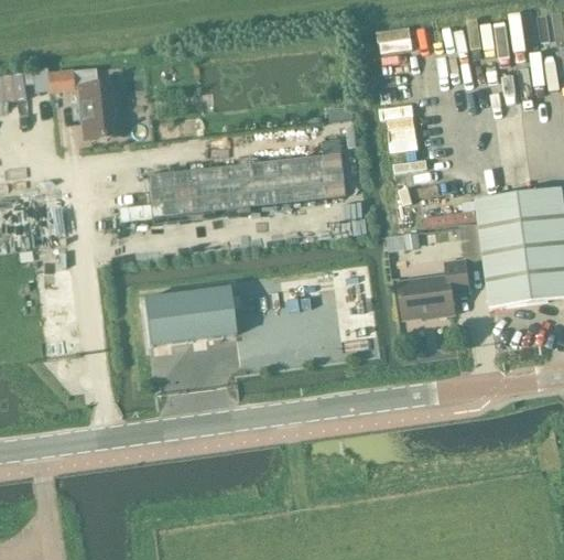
[(551,2),(535,4),(541,38),(563,33),(563,11),(552,13),(551,2)]
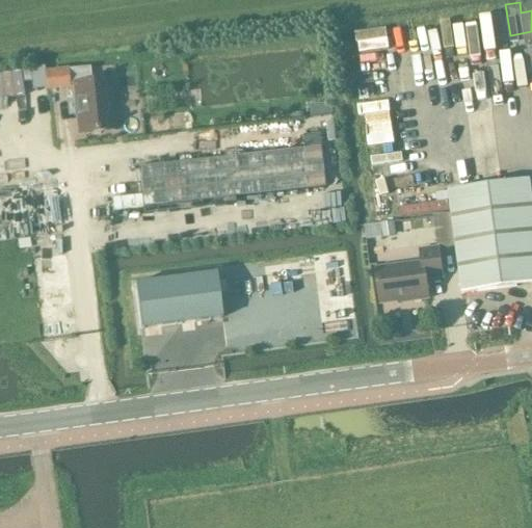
[(444,19),(448,46),(459,44),(455,18),(444,19)]
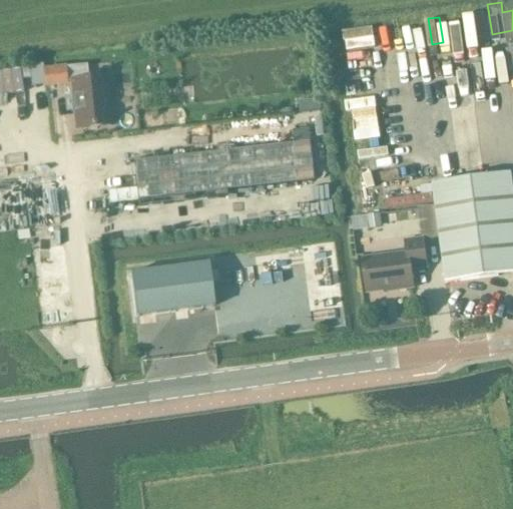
[(395,22),(372,23),(373,52),(396,51),(395,22)]
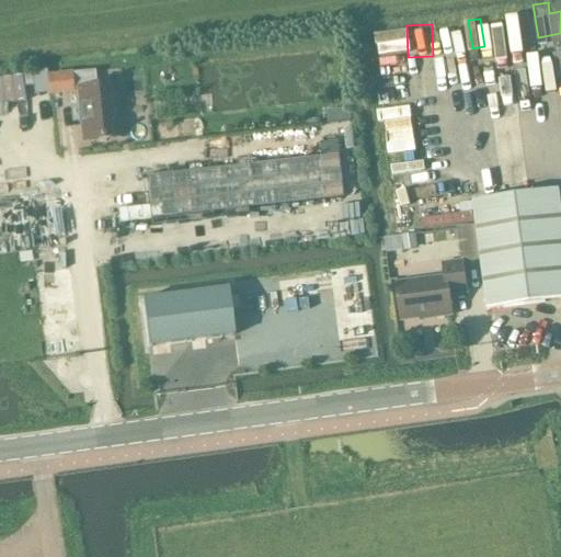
[(48,92),(72,89),(70,69),(46,71),(48,92)]
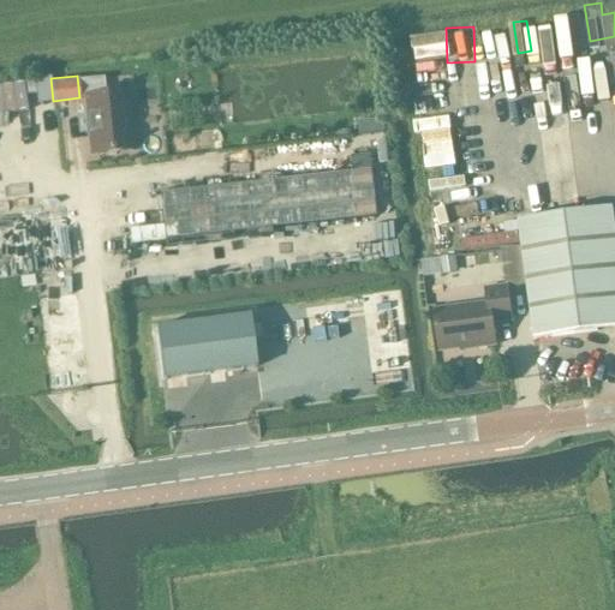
[(87,112),(77,113),(79,130),(89,129),(91,151),(132,147),(126,89),(85,94),(87,112)]
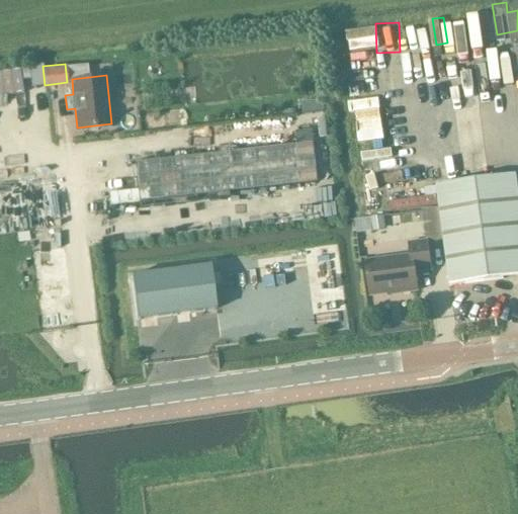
[(325,96),(301,98),(303,111),(326,108),(325,96)]
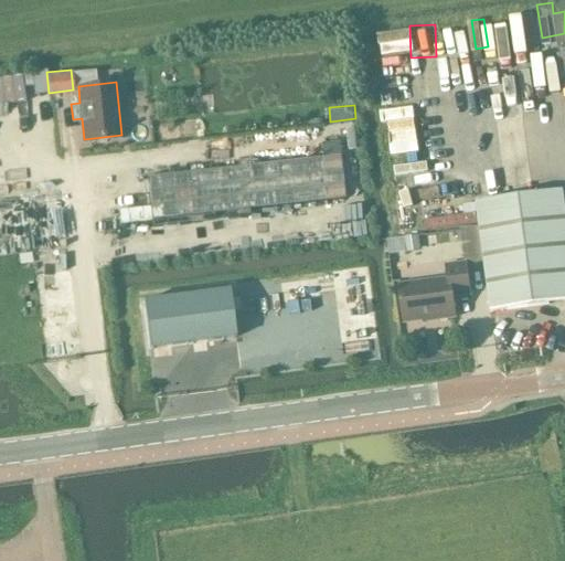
[(381,120),(414,116),(413,105),(380,109),(381,120)]
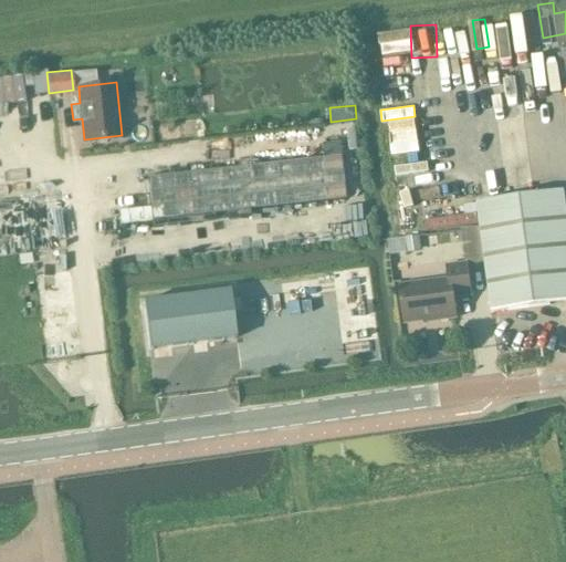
[(389,132),(416,128),(413,117),(388,121),(389,132)]
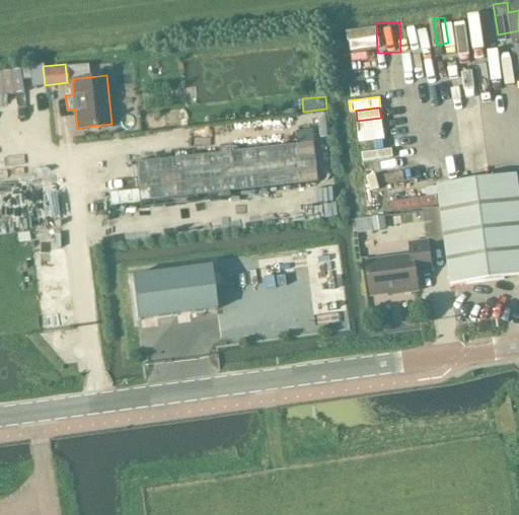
[(359,130),(382,127),(381,118),(357,121),(359,130)]
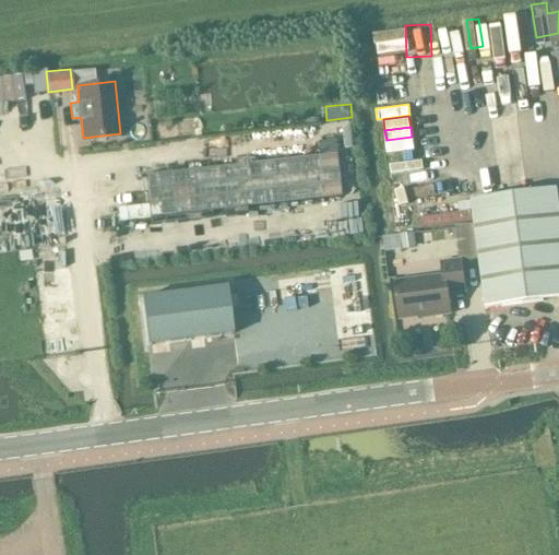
[(320,138),(321,152),(337,151),(336,137),(320,138)]
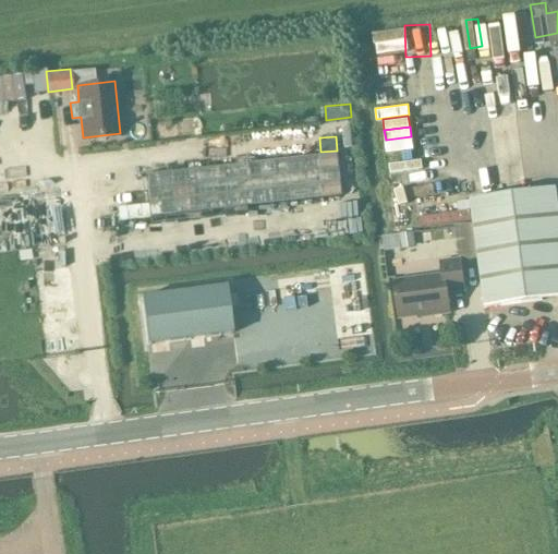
[(386,152),(413,148),(412,136),(411,136),(386,140),(385,141),(386,152)]
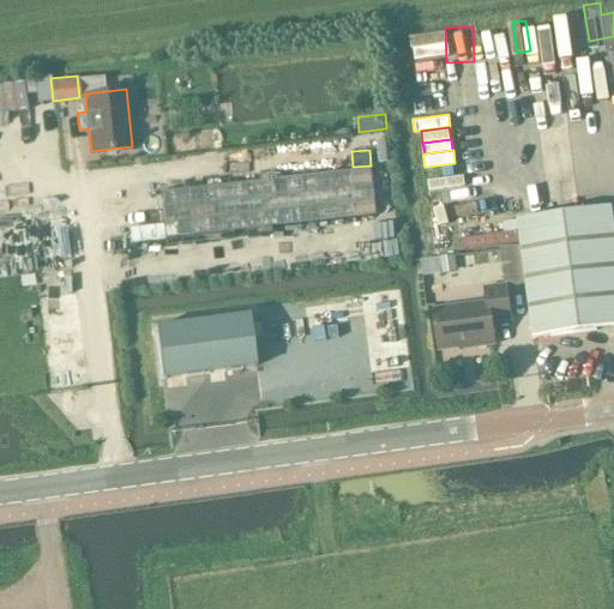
[(164,235),(375,213),(371,166),(353,167),(160,188),(164,235)]
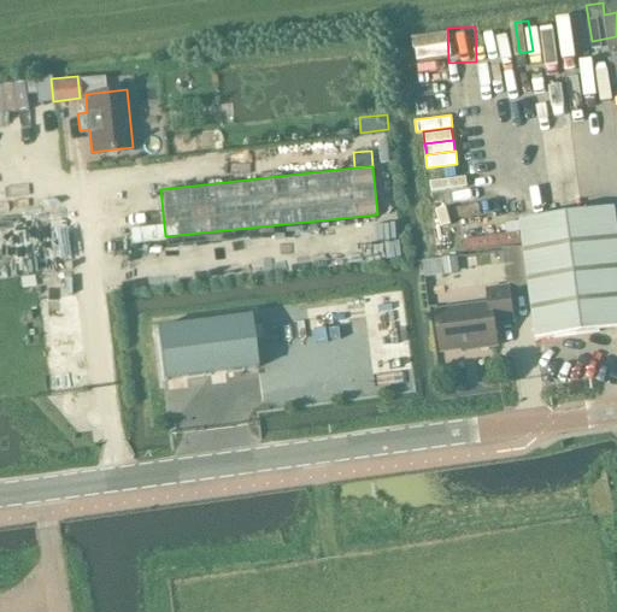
[(536,337),(616,325),(616,218),(615,205),(519,218),(519,219),(522,229),(523,241),(536,337)]
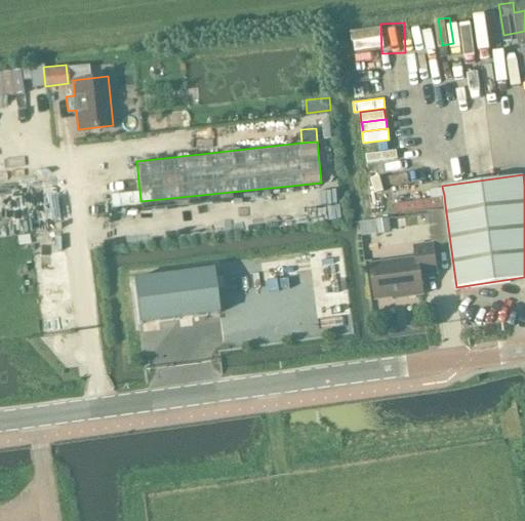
[(442,187),(430,188),(431,197),(444,195),(442,187)]
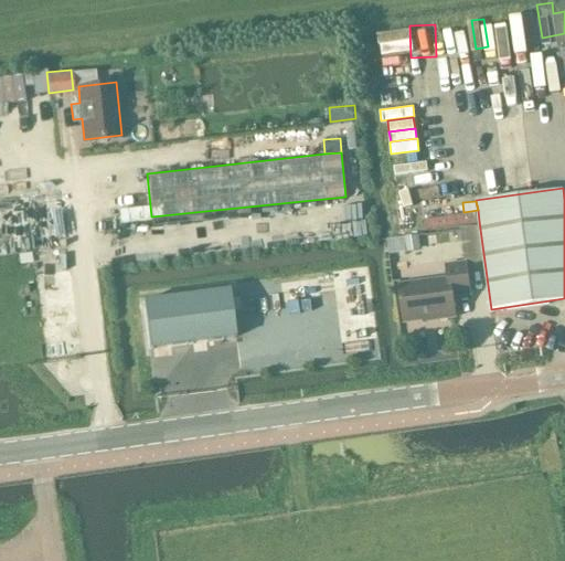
[(149,204),(118,208),(120,221),(151,217),(149,204)]
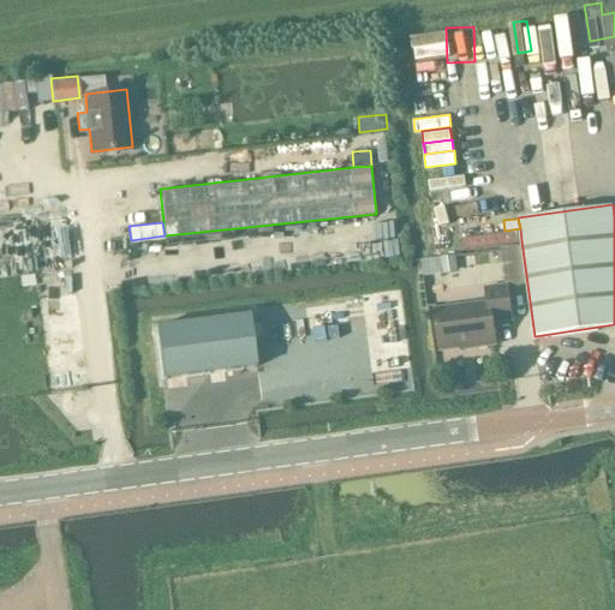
[(505,231),(461,237),(463,247),(521,240),(520,228),(505,231)]
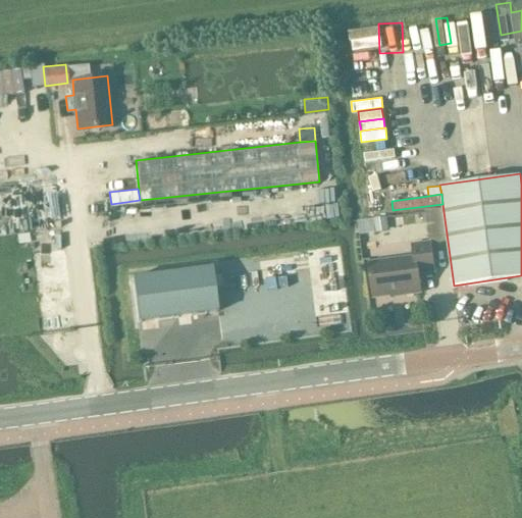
[(442,207),(426,209),(430,241),(447,239),(442,207)]
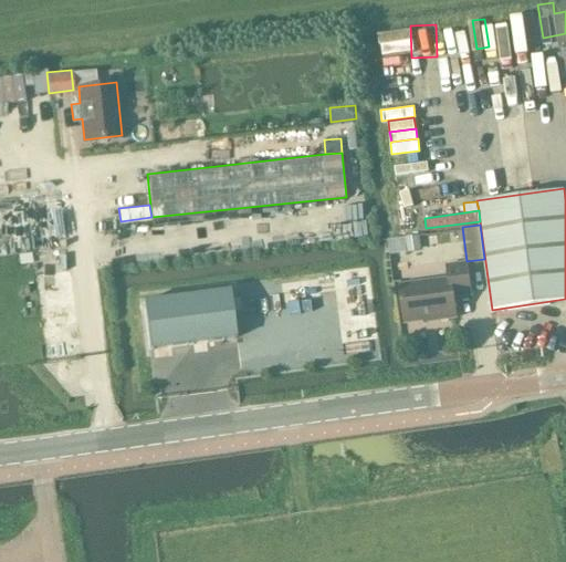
[(418,232),(405,235),(406,246),(419,243),(418,232)]
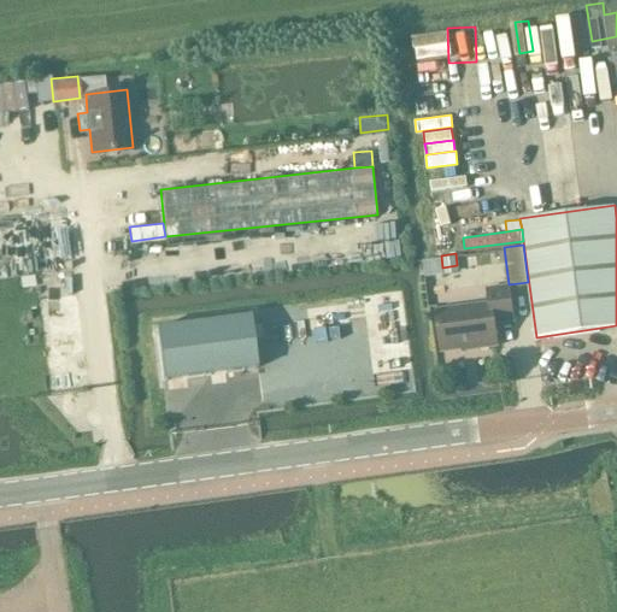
[(489,301),(436,309),(441,348),(475,343),(476,346),(498,342),(494,321),(513,317),(509,284),(488,287),(489,301)]
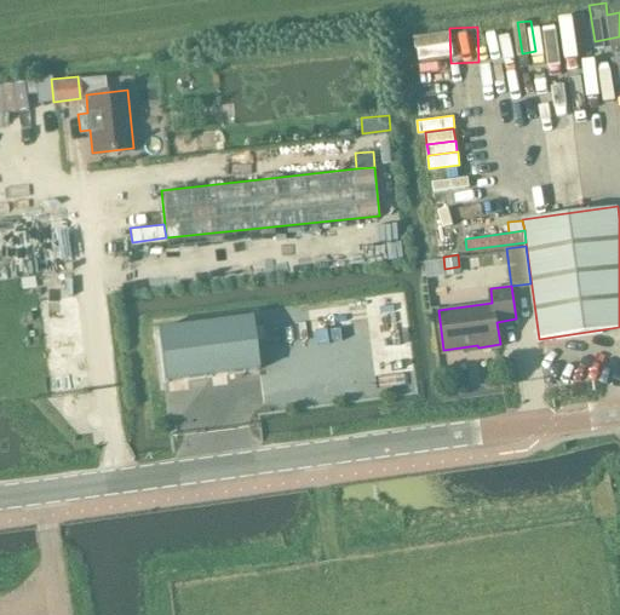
[(369,338),(396,337),(394,309),(367,311),(369,338)]
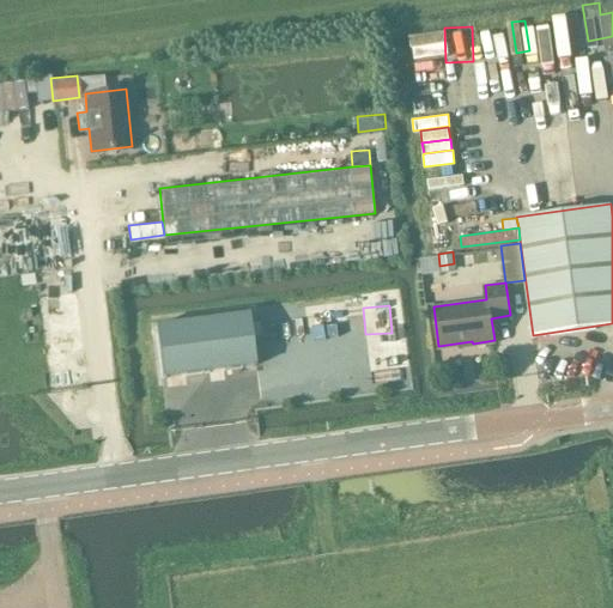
[(249,311),(155,323),(161,375),(255,363),(249,311)]
